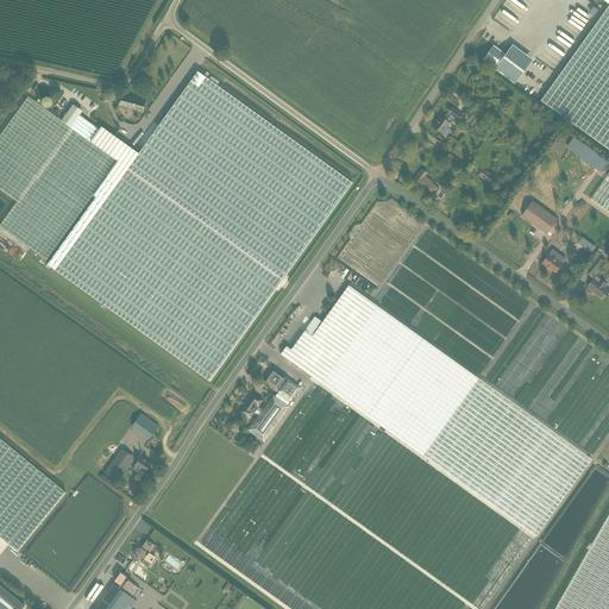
[(508,0),(498,16),(497,14),(494,22),(513,33),(532,0),(508,0)]
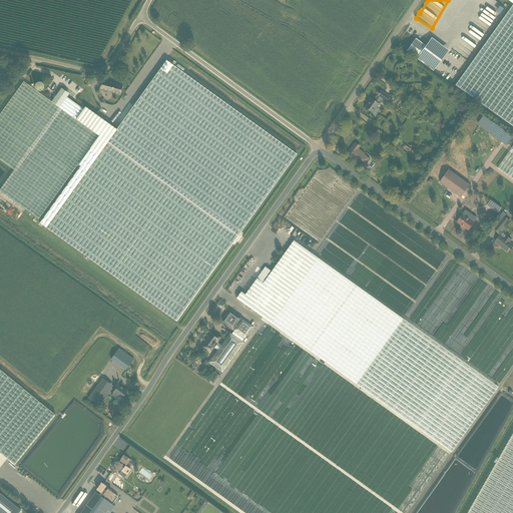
[(512,0),(508,0),(512,3),(512,5),(456,85),(486,106),(512,125),(512,0)]
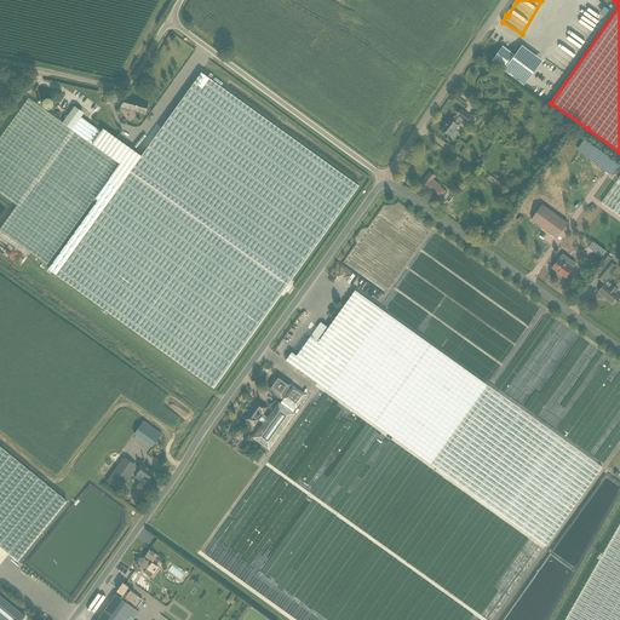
[(590,36),(608,10),(593,0),(586,0),(601,10),(598,15),(587,7),(574,26),(590,36)]
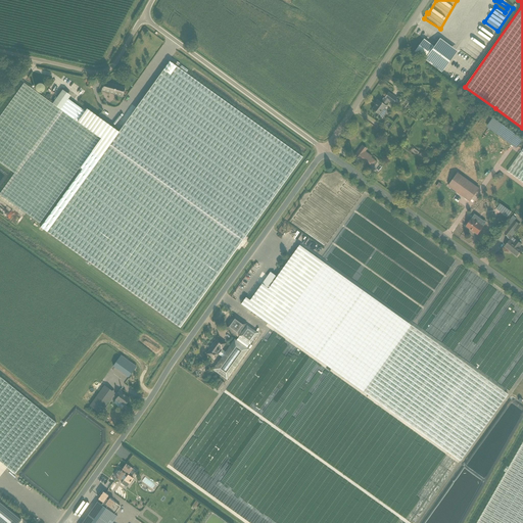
[(477,60),(493,35),(480,27),(464,52),(477,60)]
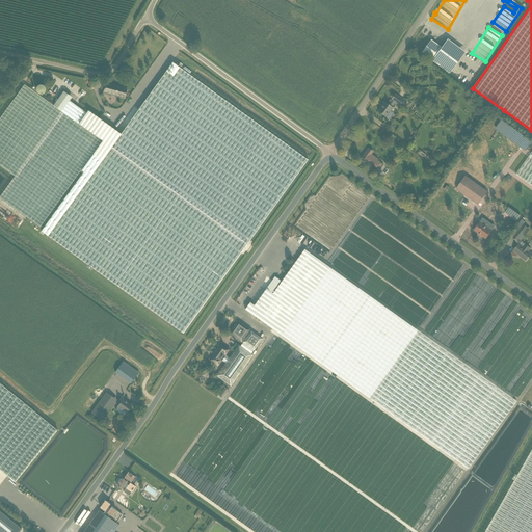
[(442,47),(431,40),(421,53),(449,74),(464,52),(448,38),(442,47)]
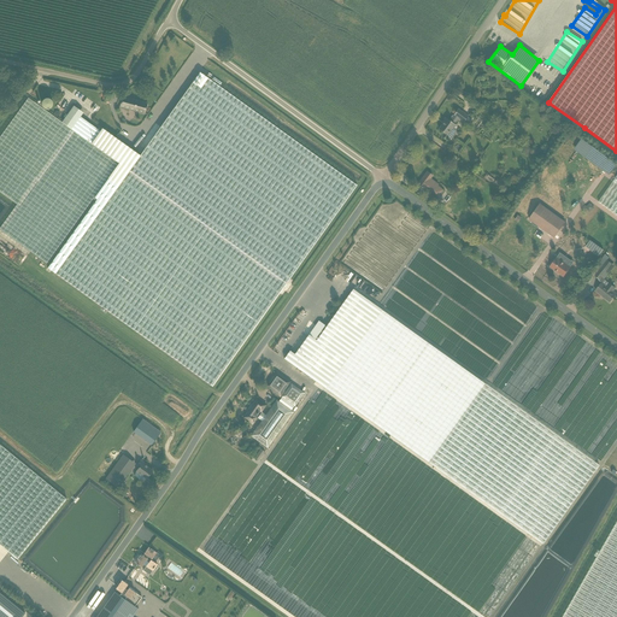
[(140,156),(129,170),(287,283),(357,186),(200,72),(140,156)]
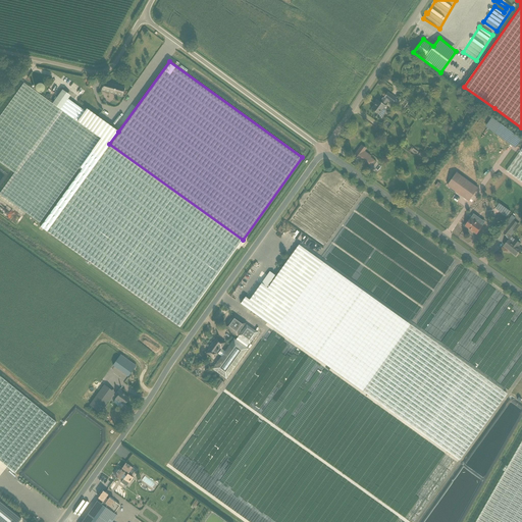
[(101,91),(122,97),(124,88),(104,82),(101,91)]
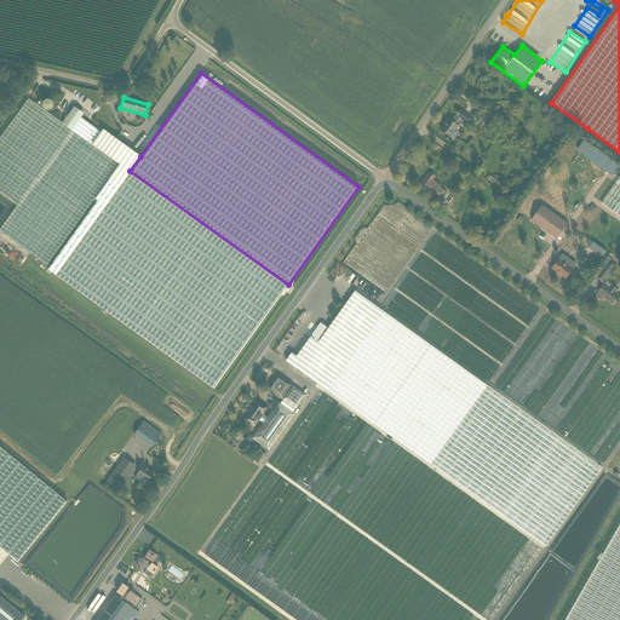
[(101,131),(81,118),(84,113),(74,107),(63,122),(28,98),(0,137),(0,193),(17,205),(0,228),(0,230),(46,265),(119,164),(114,160),(92,144),(101,131)]
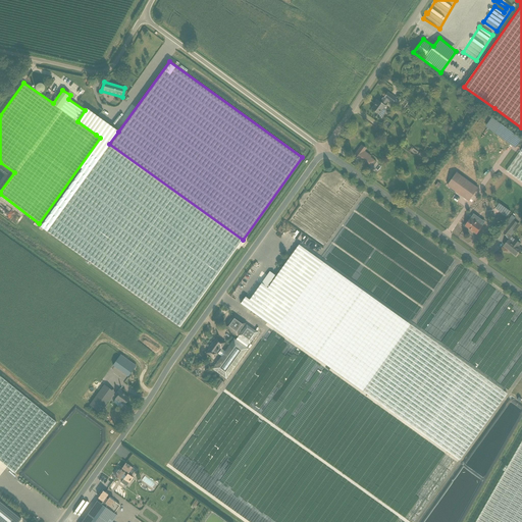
[(375,103),(371,109),(377,114),(382,109),(383,109),(386,105),(385,104),(387,100),(393,104),(397,99),(387,93),(383,97),(384,98),(381,101),(380,102),(377,99),(374,103),(375,103)]
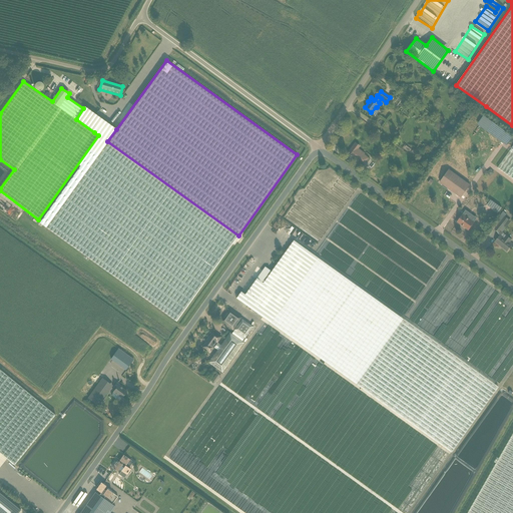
[(83,108),(76,119),(94,132),(103,120),(85,106),(83,108)]
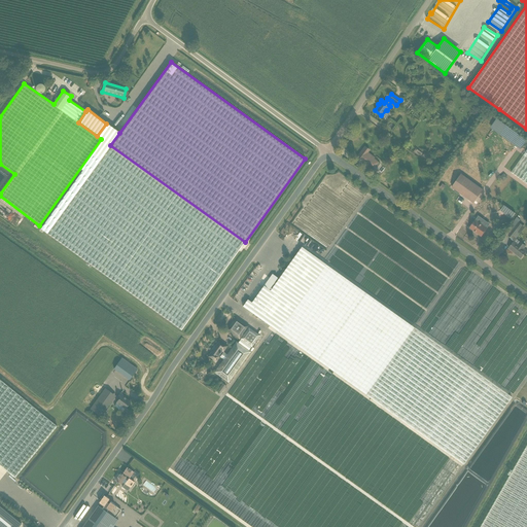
[(101,139),(102,140),(80,169),(82,170),(40,229),(181,330),(245,242),(110,145),(119,133),(106,124),(97,136),(101,139)]
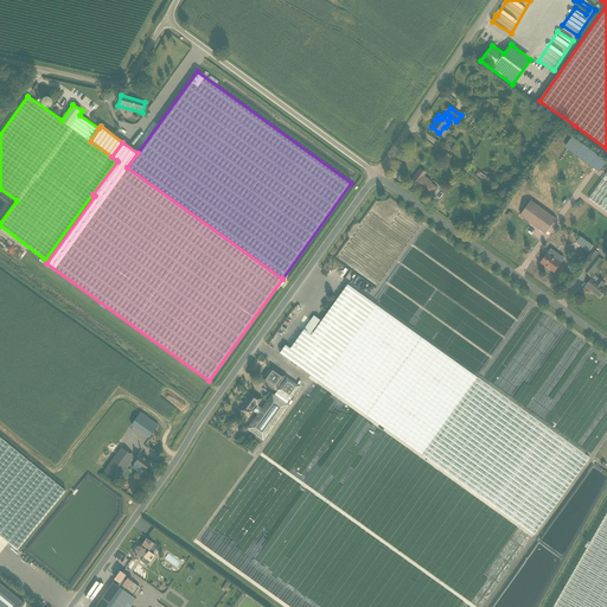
[(599,172),(606,161),(581,145),(574,155),(599,172)]
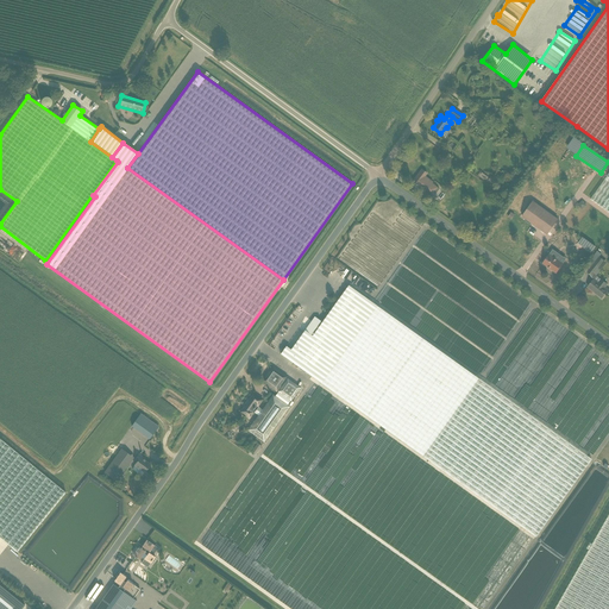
[(439,189),(438,188),(432,183),(433,182),(432,182),(425,176),(427,174),(421,170),(413,182),(418,186),(431,195),(432,194),(434,196),(439,189)]
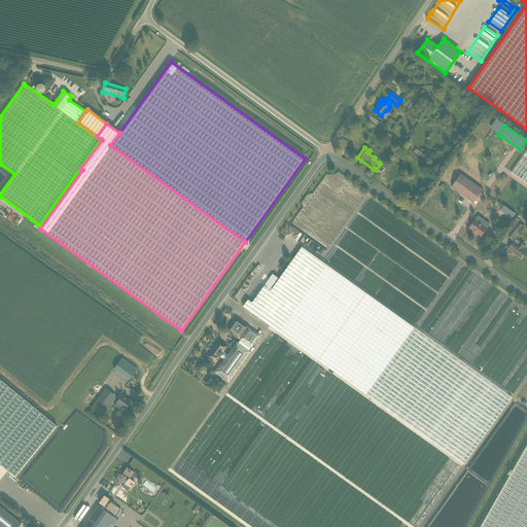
[(526,149),(511,172),(526,183),(526,149)]
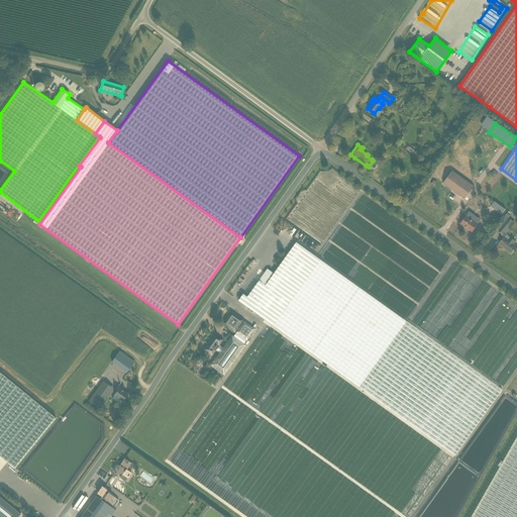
[(443,184),(464,199),(474,186),(452,171),(443,184)]
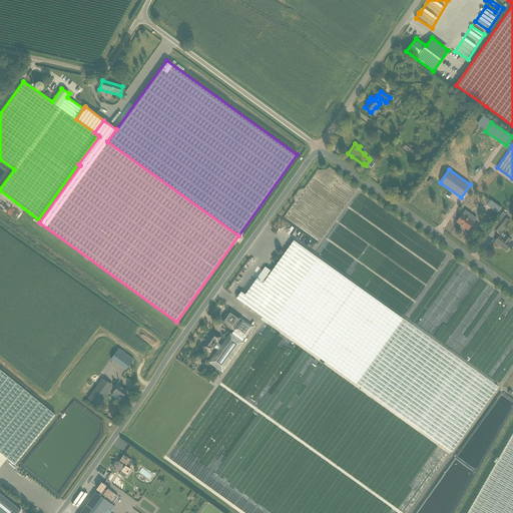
[(491,200),(487,205),(498,213),(501,207),(491,200)]
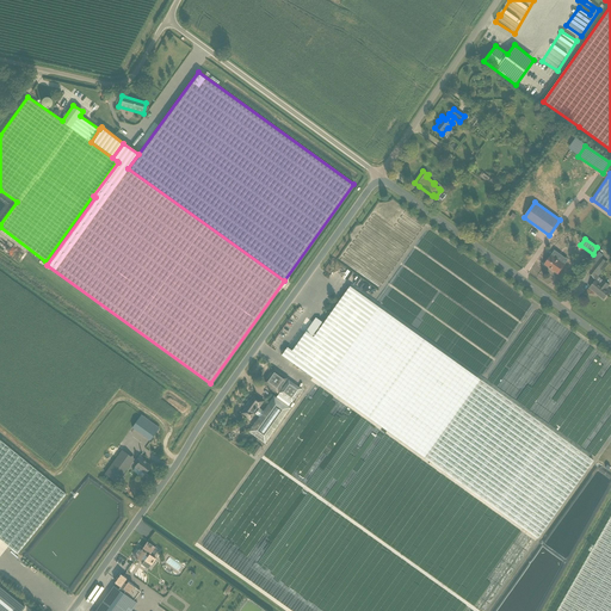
[(544,264),(557,275),(565,265),(551,255),(544,264)]
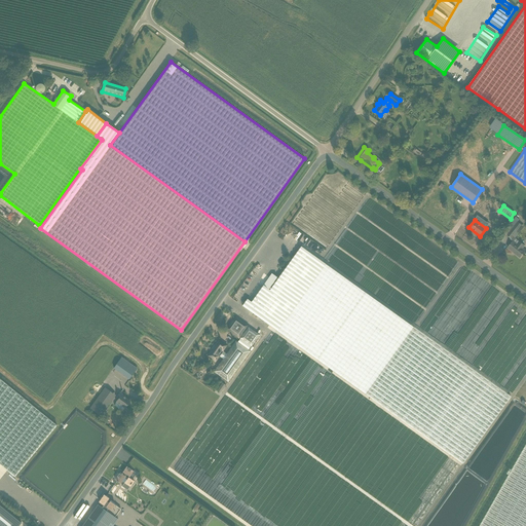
[(512,238),(518,230),(522,225),(518,222),(511,230),(508,234),(512,238)]
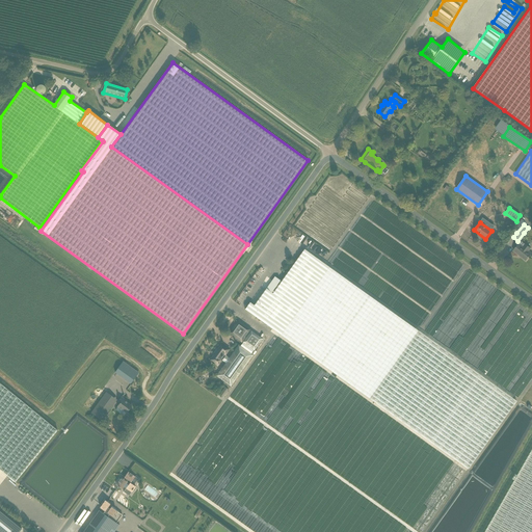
[(526,260),(529,256),(531,254),(528,250),(530,248),(525,244),(523,246),(519,243),(513,250),(519,255),(526,260)]
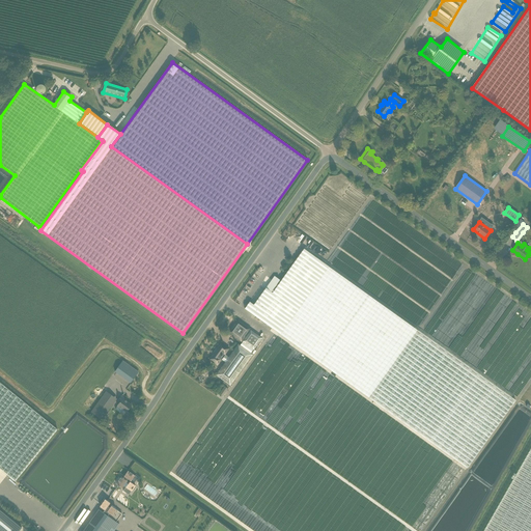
[(515,400),(417,330),(304,249),(281,281),(279,280),(274,276),(254,305),(250,302),(245,309),(369,398),(467,468),(515,400)]
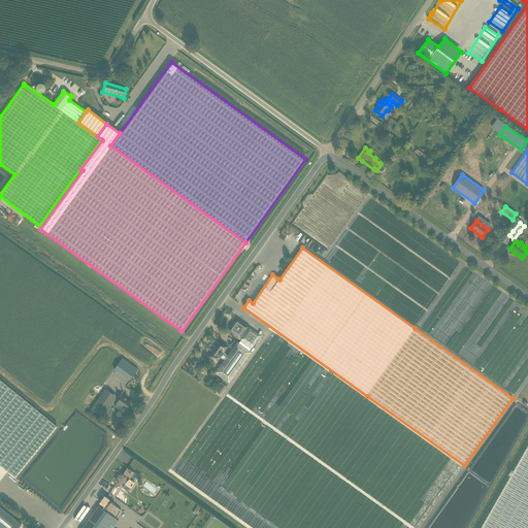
[(527,328),(527,310),(466,267),(441,301),(446,303),(442,307),(444,307),(444,309),(455,306),(456,308),(456,300),(457,305),(460,305),(460,306),(459,307),(459,310),(462,306),(470,306),(470,312),(477,311),(479,312),(484,305),(484,307),(495,316),(495,322),(500,321),(500,323),(506,321),(503,325),(518,326),(518,327),(527,328)]
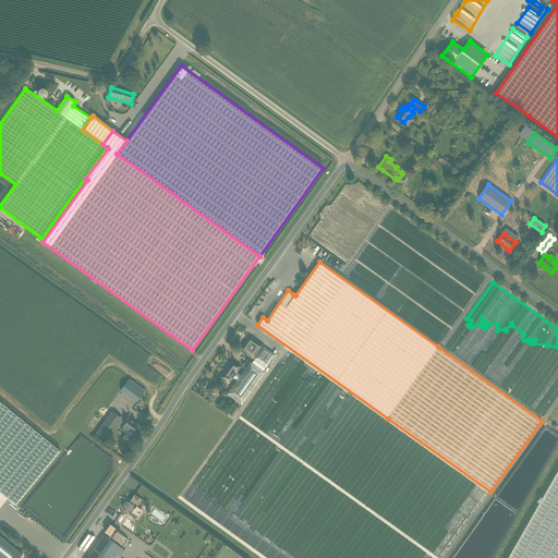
[(255,358),(263,348),(262,347),(262,346),(256,342),(250,337),(241,349),(253,358),(254,358),(255,358)]
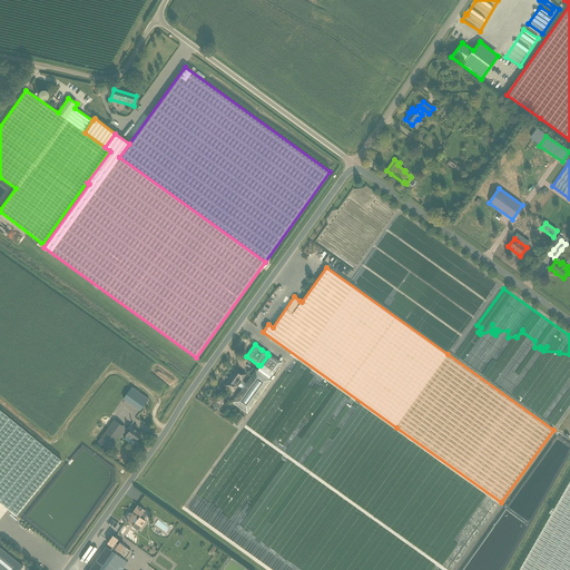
[(268,354),(268,355),(261,365),(259,367),(261,367),(258,371),(255,370),(246,383),(242,380),(245,374),(242,372),(237,369),(225,386),(229,389),(233,392),(237,385),(242,389),(232,403),(247,414),(272,381),(269,379),(272,375),(273,376),(282,363),(268,354)]
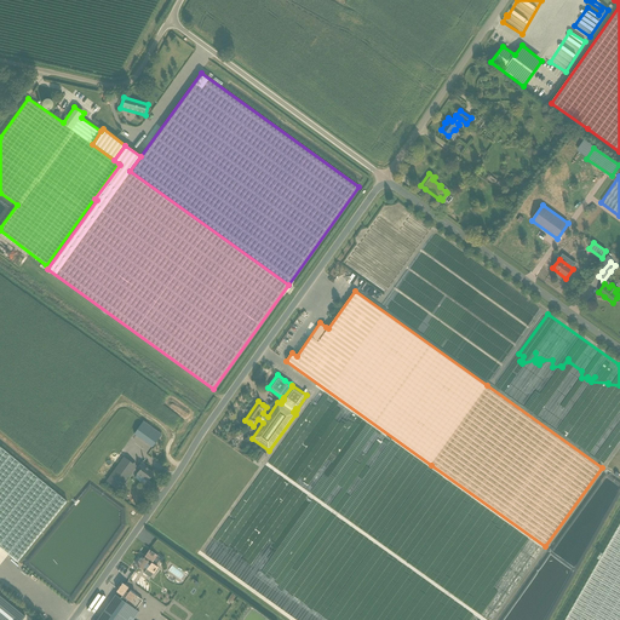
[(143,422),(135,434),(151,447),(161,434),(143,422)]
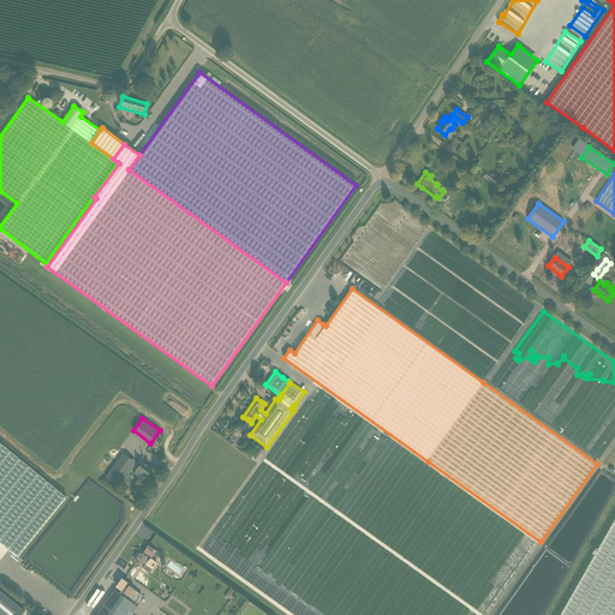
[(0,542),(18,557),(66,497),(0,442),(0,542)]
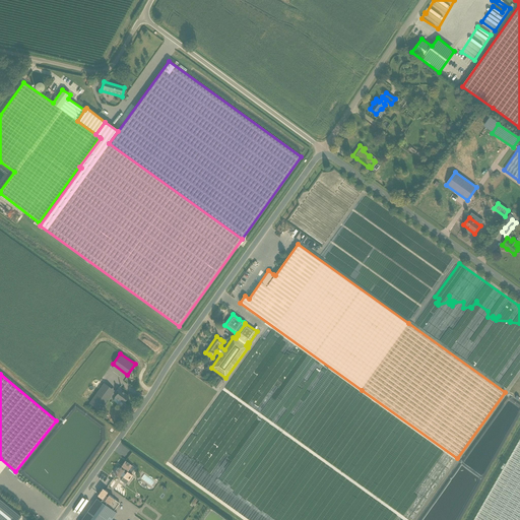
[(91,400),(88,403),(100,411),(114,390),(104,383),(91,400)]
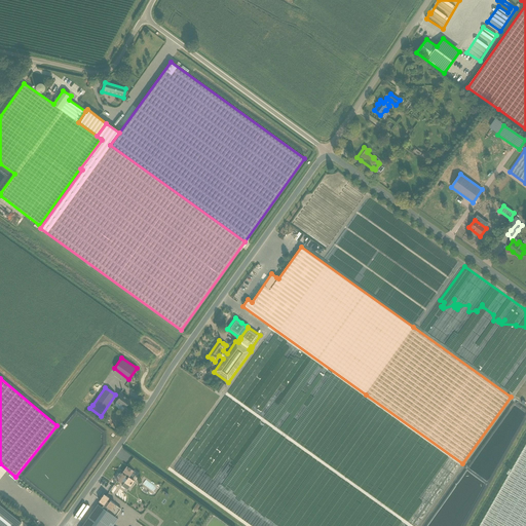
[(118,399),(116,402),(125,408),(130,401),(124,397),(125,396),(119,392),(116,397),(118,399)]
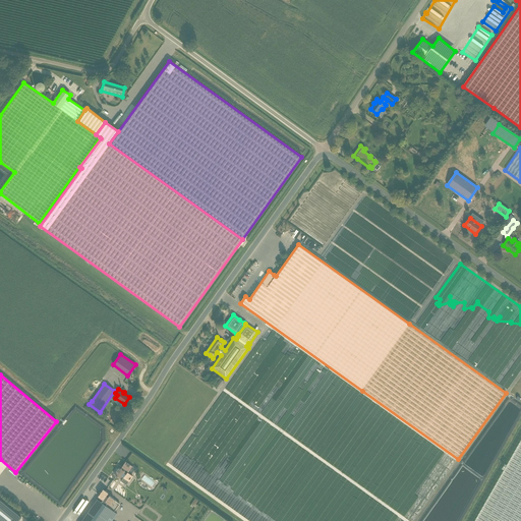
[(520,520),(520,440),(474,520),(520,520)]
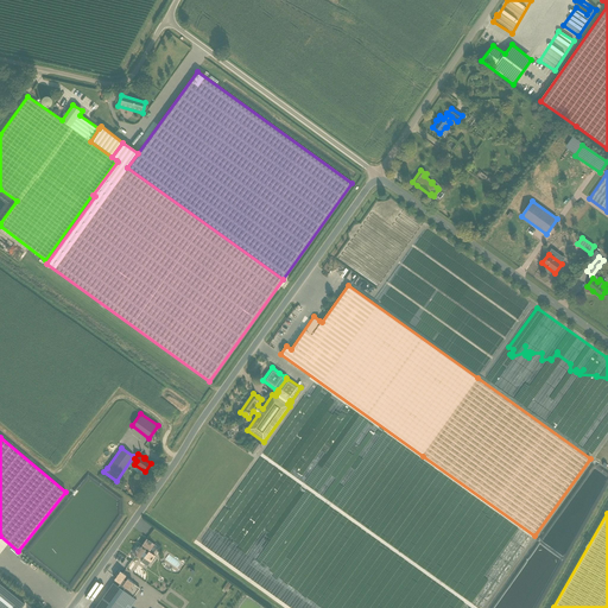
[(139,546),(133,553),(135,556),(137,557),(139,558),(141,556),(150,562),(154,556),(152,555),(158,548),(154,545),(146,539),(143,545),(144,546),(143,549),(139,546)]
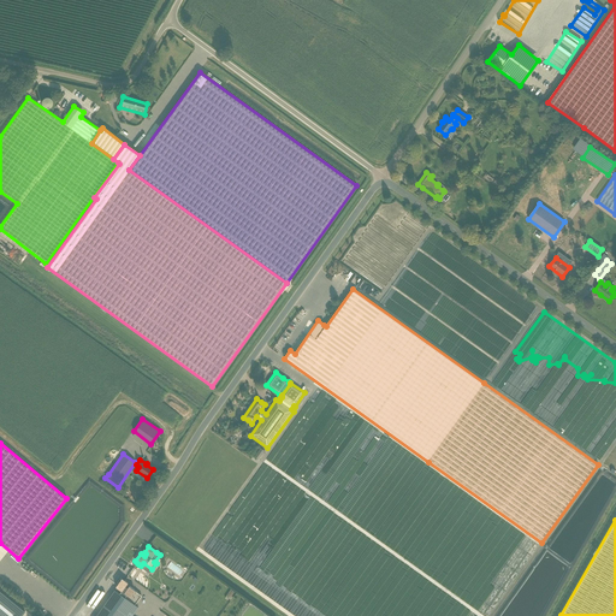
[(114,591),(96,615),(126,615),(128,615),(129,615),(131,615),(138,608),(135,605),(141,596),(129,587),(126,590),(124,588),(128,584),(122,579),(116,587),(118,590),(117,592),(114,591)]
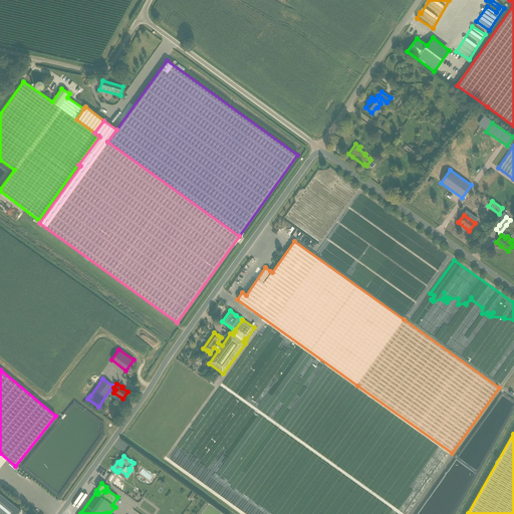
[(0,493),(0,513),(17,513),(21,510),(0,493)]
